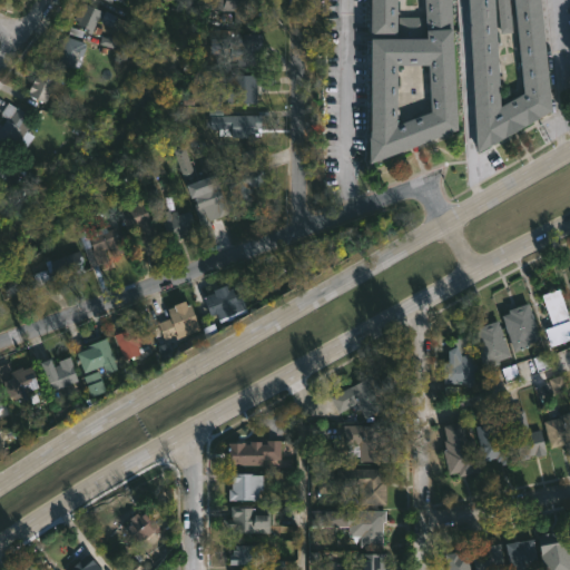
[(127,0),(125,5),(116,0),(110,0),(106,10),(88,1),(88,0),(127,0)]
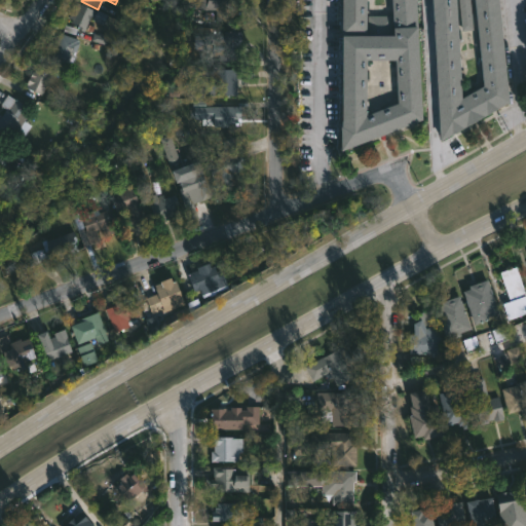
[(239,0),(239,1),(234,1),(234,17),(227,17),(227,21),(215,21),(215,10),(203,10),(188,5),(189,0),(239,0)]
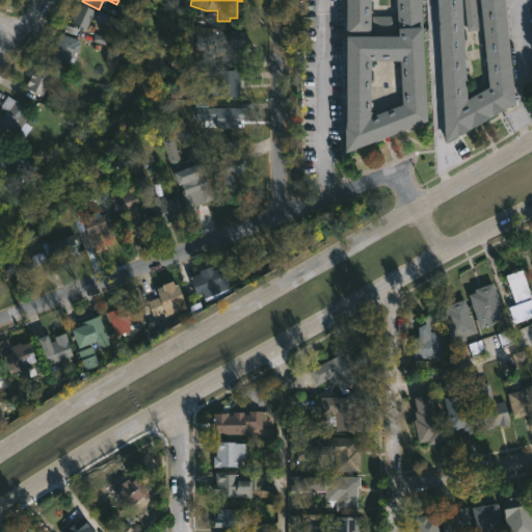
[(366,0),(366,30),(341,30),(341,0),(366,0)]
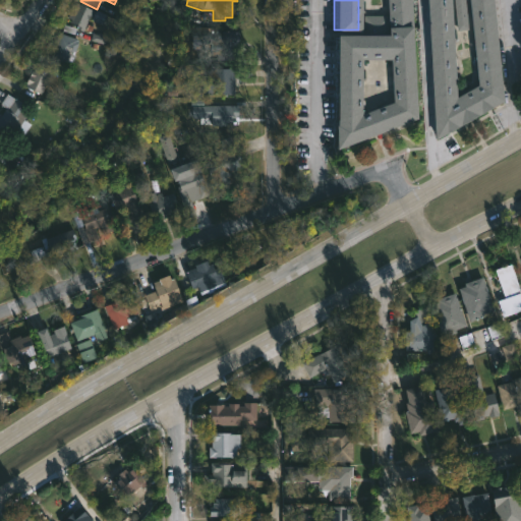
[(408,0),(416,117),(336,147),(336,34),(361,34),(361,14),(386,14),(385,0),(408,0)]
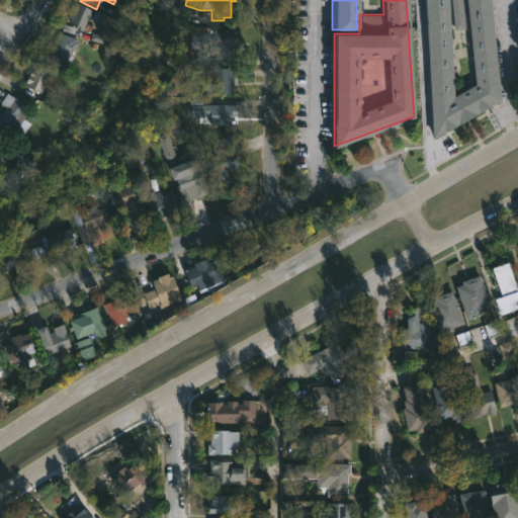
[(490,0),(500,100),(432,139),(424,0),(447,0),(453,97),(475,84),(465,0),(490,0)]
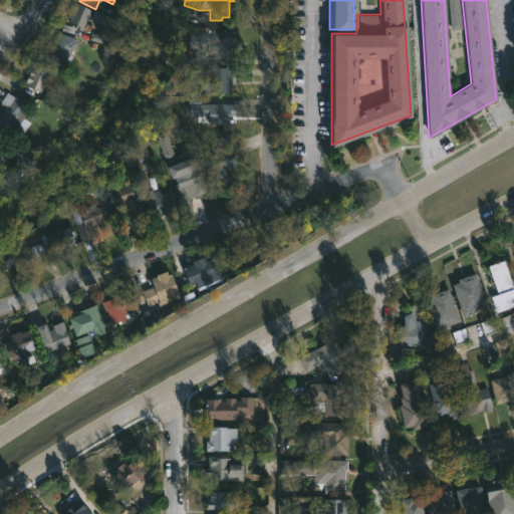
[(457,0),(461,29),(450,30),(446,0),(457,0)]
